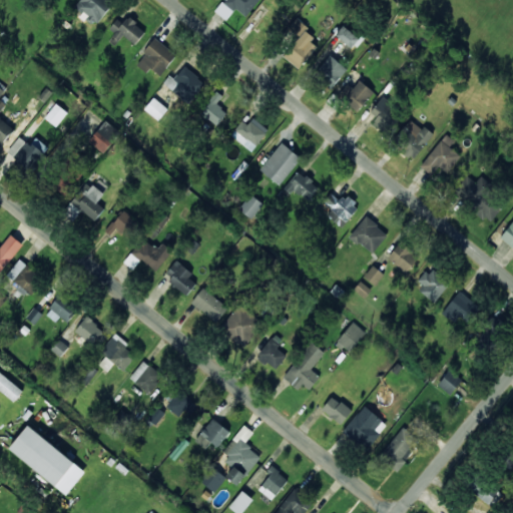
[(97,25),(113,0),(80,0),(74,11),(97,25)]
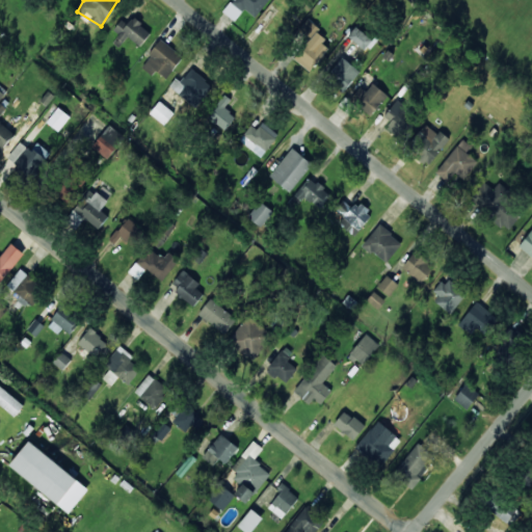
[(256,18),(268,0),(235,0),(225,14),(235,21),(244,8),(256,18)]
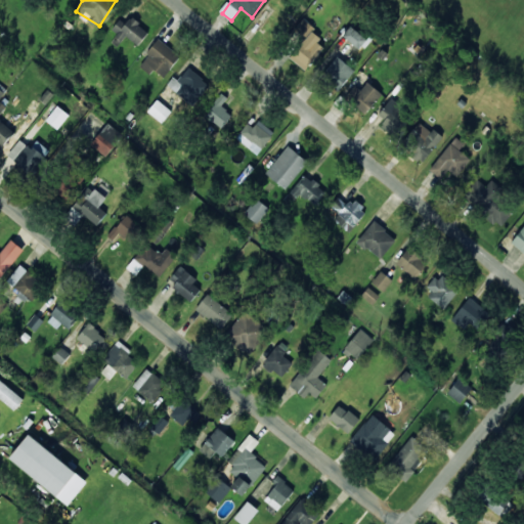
[(126,37),(139,45),(149,31),(130,17),(126,24),(120,18),(111,31),(124,40),(126,37)]
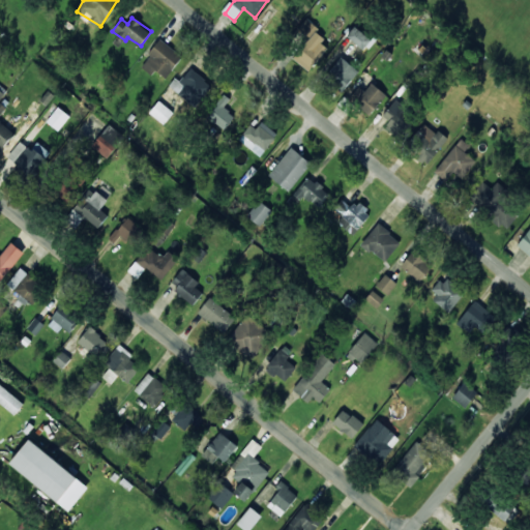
[(293,58),(310,70),(329,45),(314,33),(318,27),(305,18),(298,28),(310,37),(293,58)]
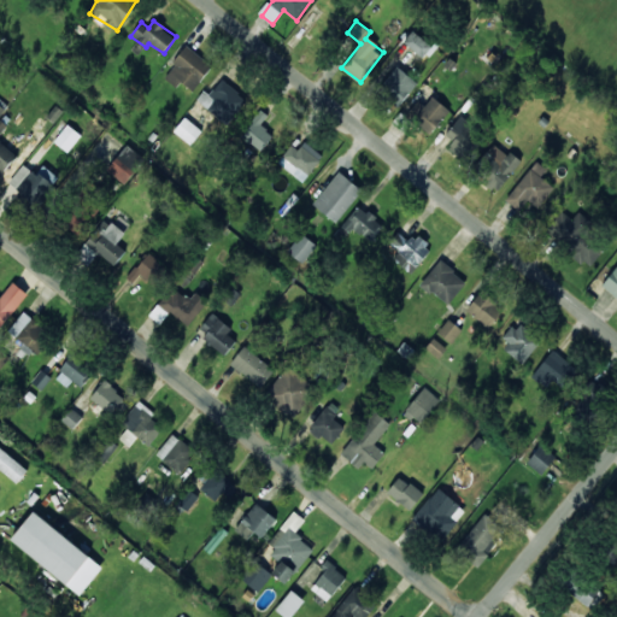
[(423,59),(433,48),(413,30),(404,41),(423,59)]
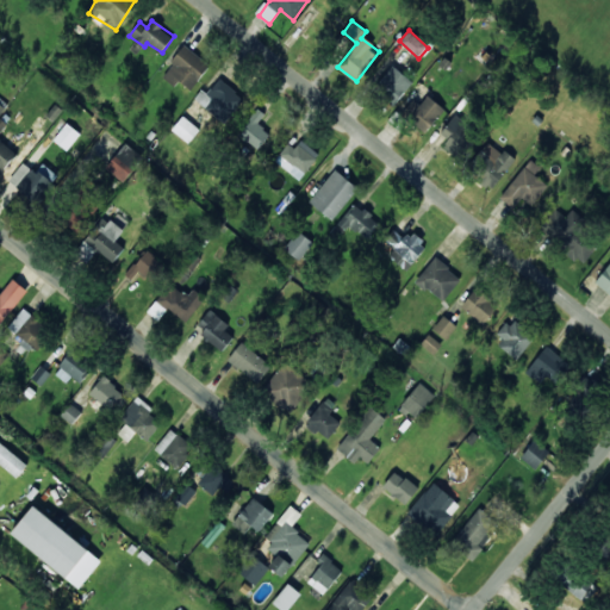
[(179,80),(191,89),(210,66),(185,45),(162,75),(174,86),(179,80)]
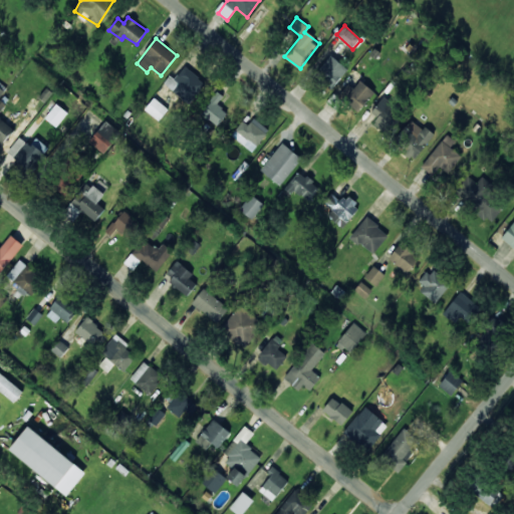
[(314,73),(331,88),(348,70),(331,55),(314,73)]
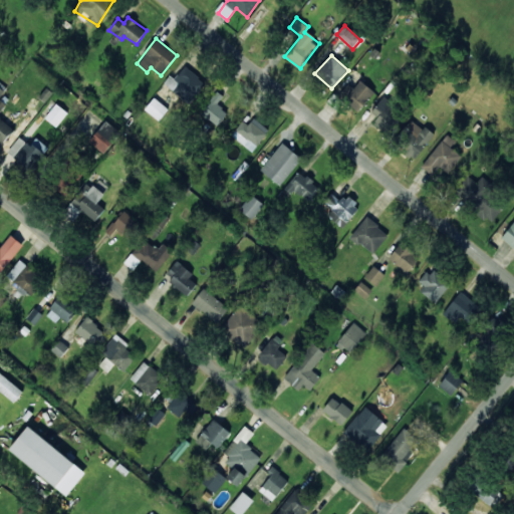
[(167,85),(190,103),(206,82),(183,64),(167,85)]
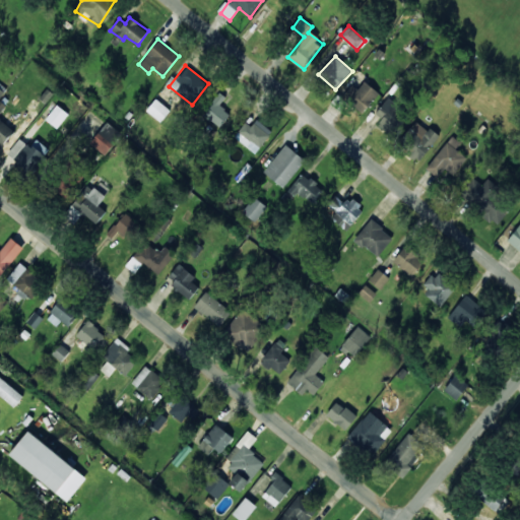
[(379,92),(364,81),(358,89),(355,87),(346,100),(364,113),(379,92)]
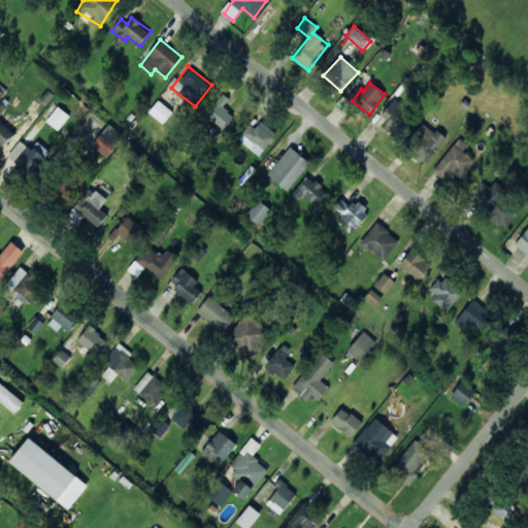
[(229,97),(220,93),(206,120),(225,128),(233,113),(224,108),(229,97)]
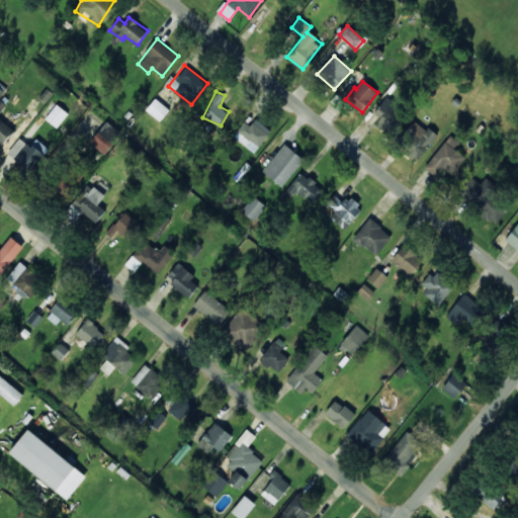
[(377,123),(391,134),(408,112),(387,96),(373,112),(381,118),(377,123)]
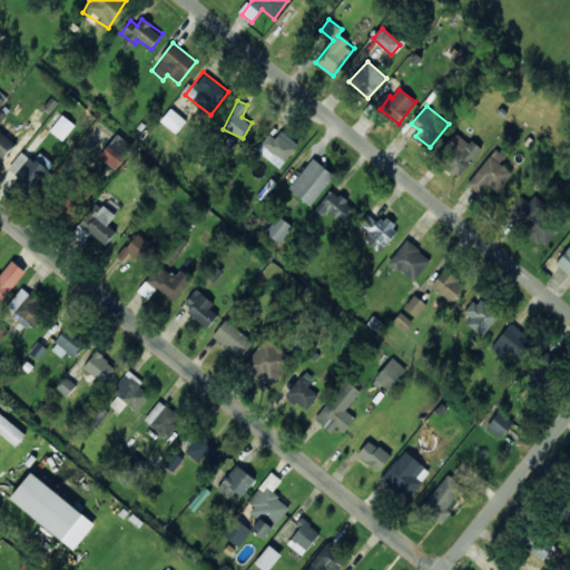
[(176,134),(187,120),(172,108),(160,121),(176,134)]
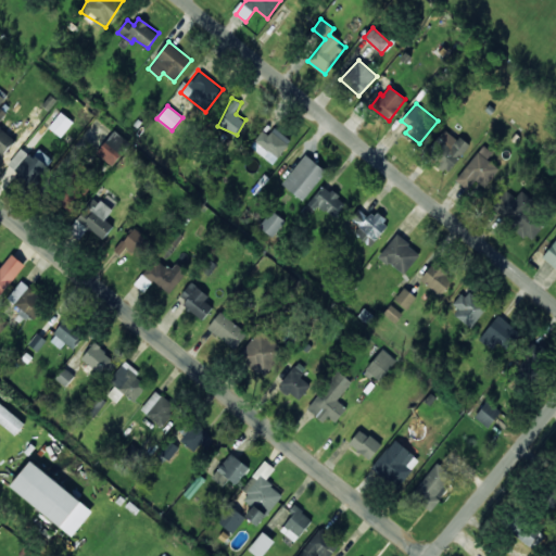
[(73,121),(61,112),(49,128),(62,137),(73,121)]
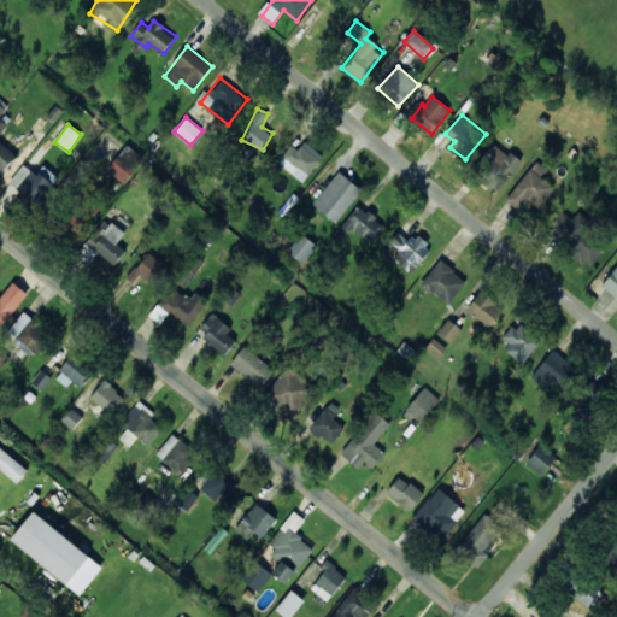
[(0,174),(17,158),(0,140),(0,174)]
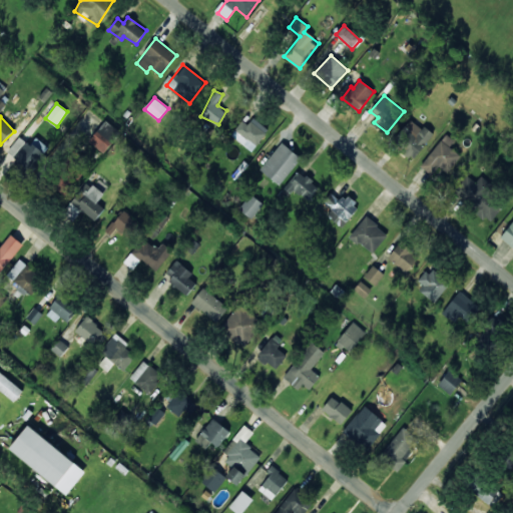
[(247,124),(242,120),(230,135),(251,151),(269,128),(252,117),(247,124)]
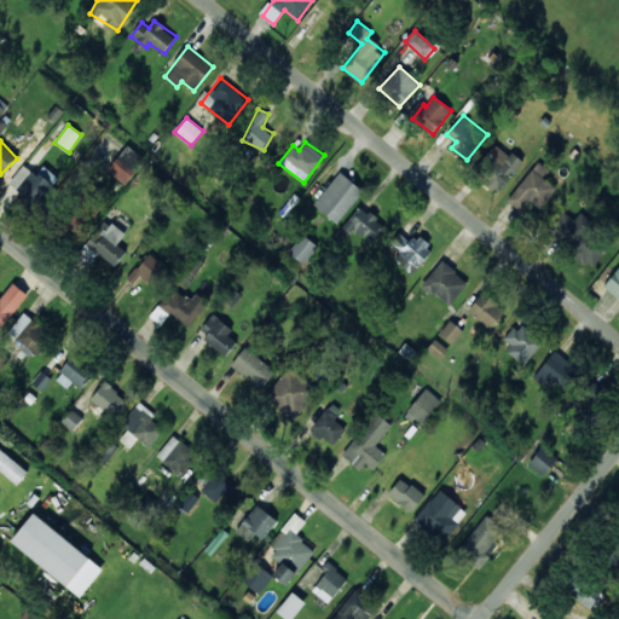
[(498,191),(521,163),(496,143),(473,171),(498,191)]
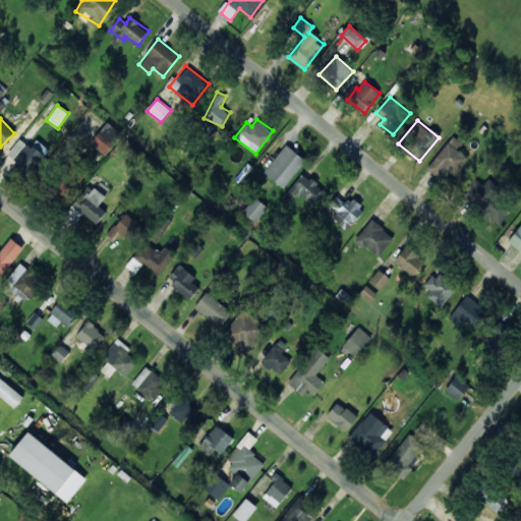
[(90,143),(104,156),(122,134),(108,122),(90,143)]
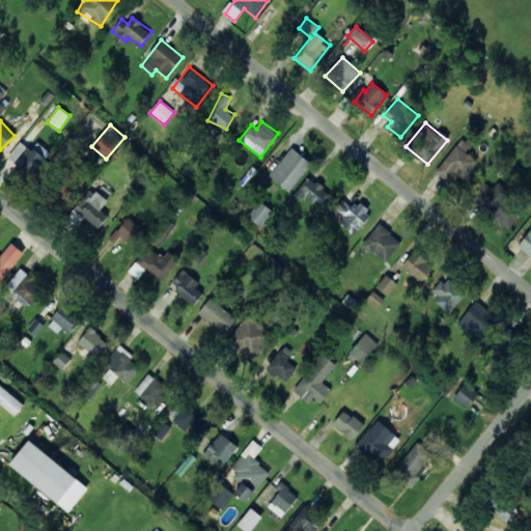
[(471,144),(459,138),(436,173),(447,182),(454,172),(464,178),(476,160),(466,152),(471,144)]
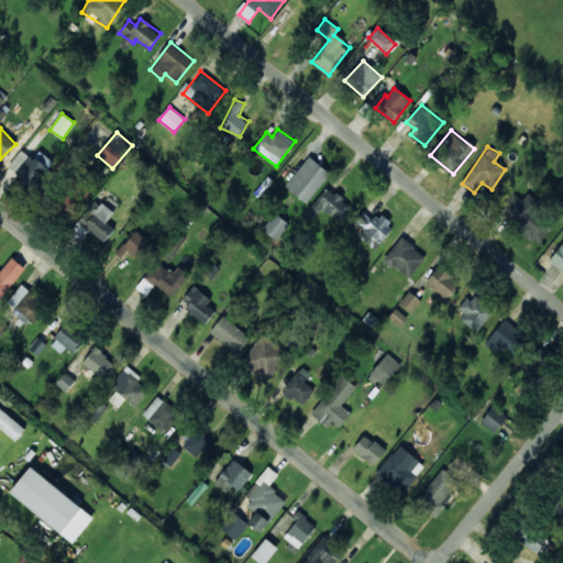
[(50,170),(23,148),(8,166),(17,174),(13,178),(31,194),(50,170)]
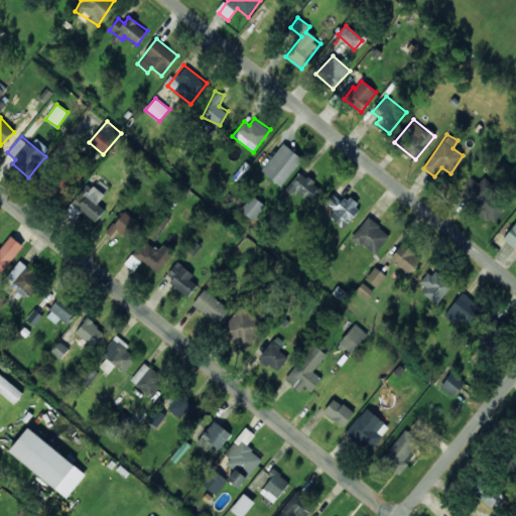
[(303,159),(284,143),(261,169),(280,185),(303,159)]
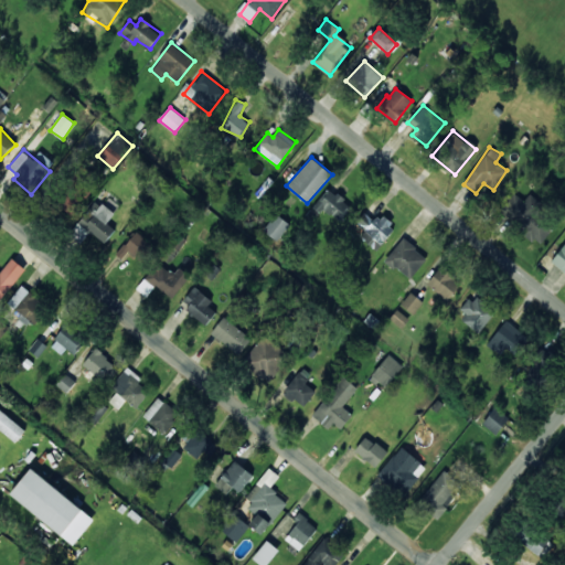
[(61,206),(76,214),(91,187),(76,179),(61,206)]
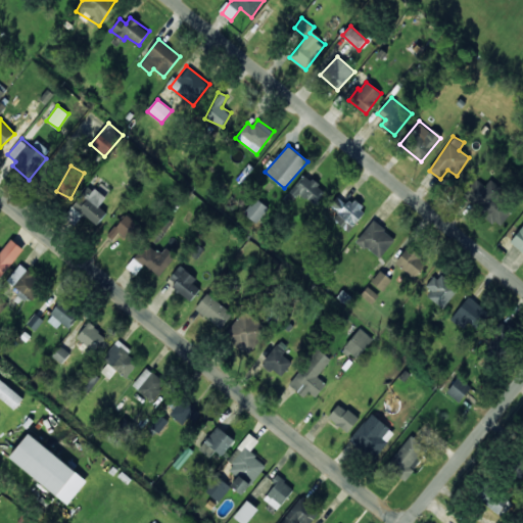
[(291,190),(312,204),(324,188),(303,174),(291,190)]
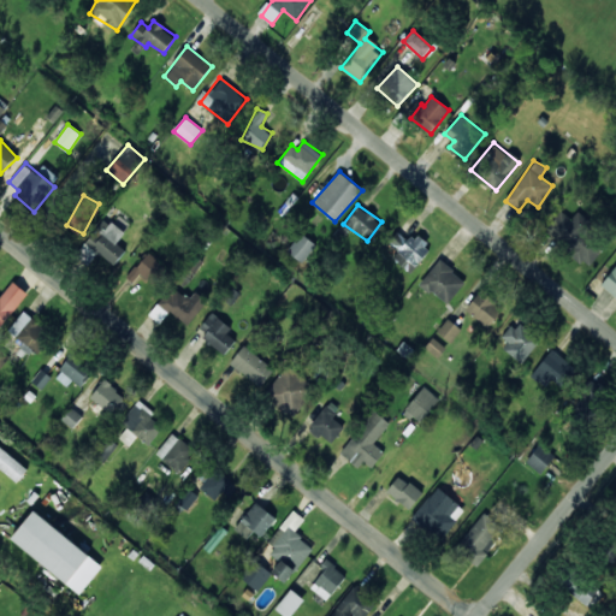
[(563,212),(548,230),(586,266),(609,243),(576,213),(570,219),(563,212)]
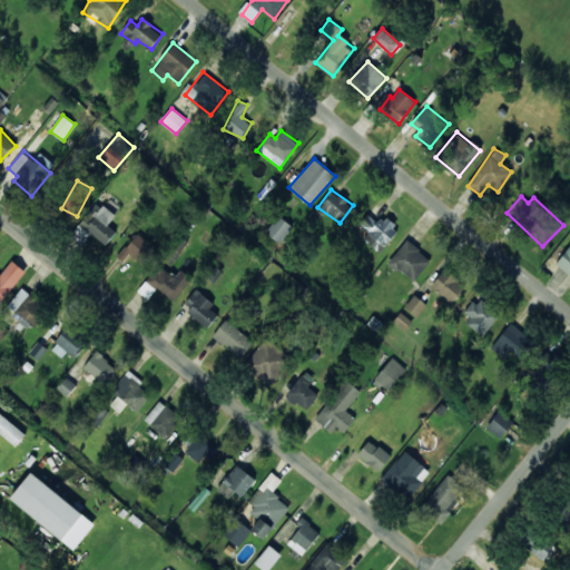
[(78,232),(84,235),(87,232),(106,245),(116,231),(108,225),(116,215),(96,200),(79,225),(81,227),(78,232)]
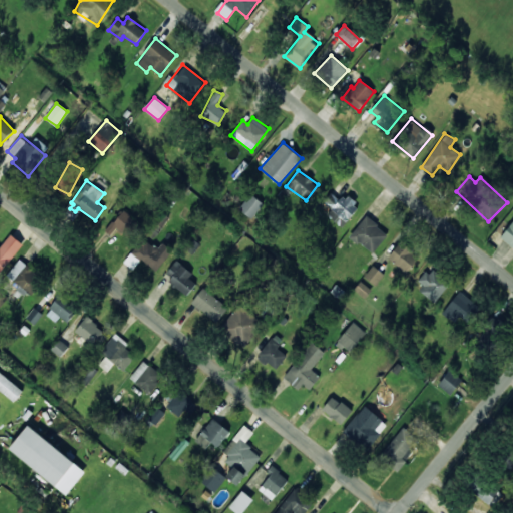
[(327,215),(343,226),(359,202),(346,194),(342,200),(331,192),(324,202),(332,208),(327,215)]
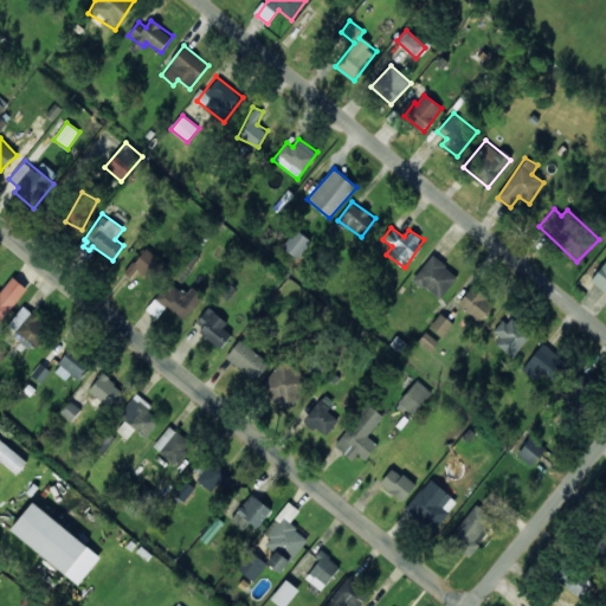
[(297,258),(311,242),(297,229),(283,246),(297,258)]
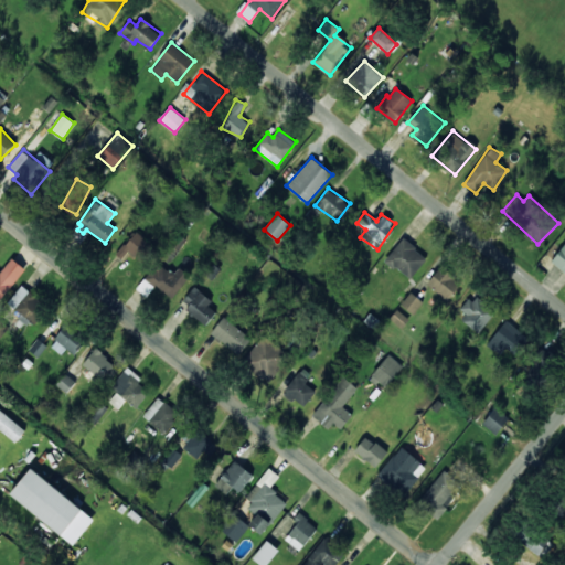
[(124,260),(129,253),(139,260),(151,244),(135,231),(117,255),(124,260)]
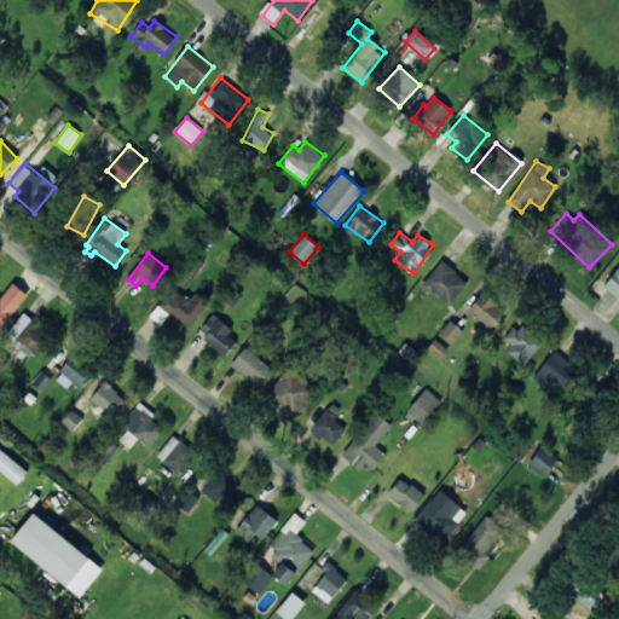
[(422,285),(450,306),(468,281),(440,261),(422,285)]
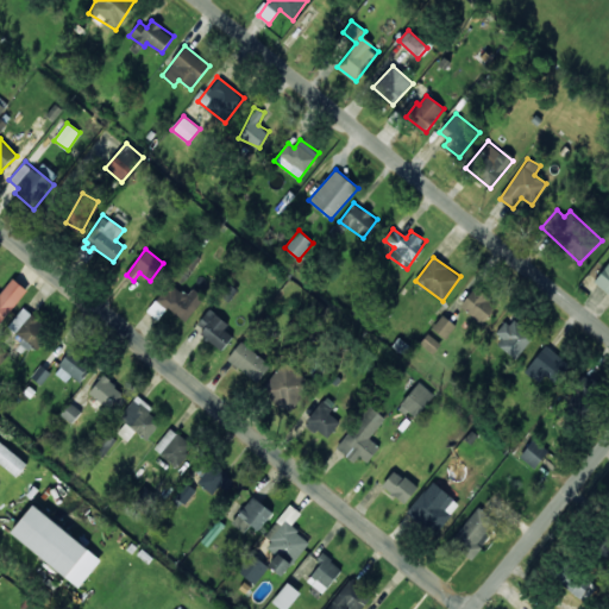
[(608,262),(594,282),(608,294),(608,262)]
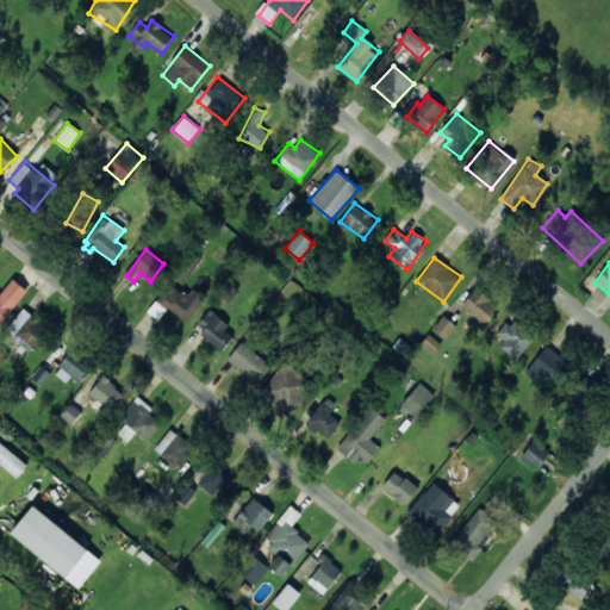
[(0,324),(27,290),(13,278),(0,294),(0,293),(0,324)]
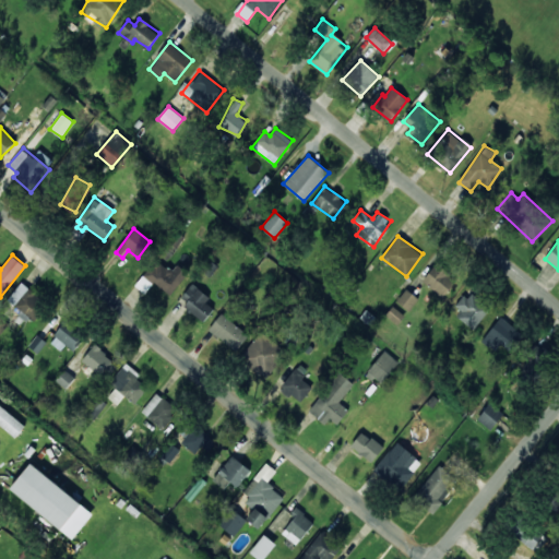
[(173,271),(155,259),(144,276),(173,295),(187,272),(177,265),(173,271)]
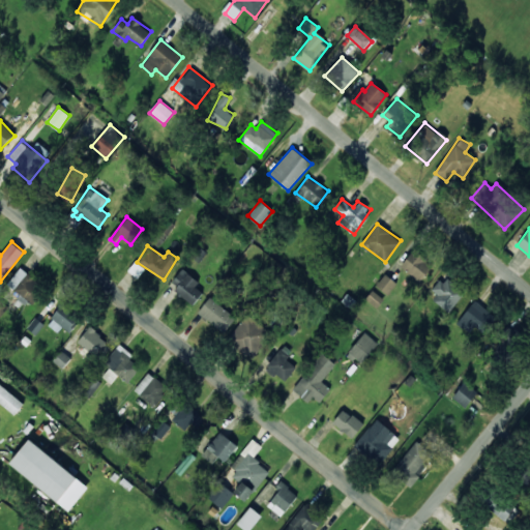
[(401,265),(419,282),(434,265),(415,248),(401,265)]
